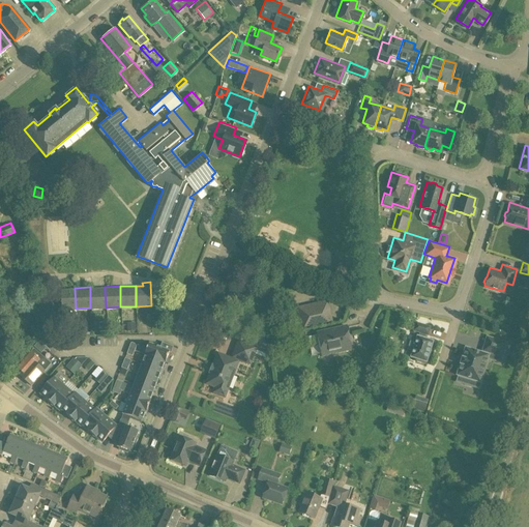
[(90,308),(106,308),(105,287),(90,287),(90,308)]
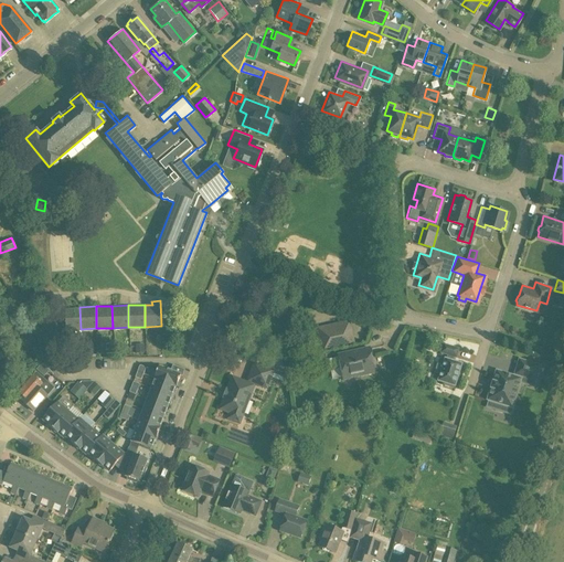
[(65,329),(81,329),(80,307),(64,307),(65,329)]
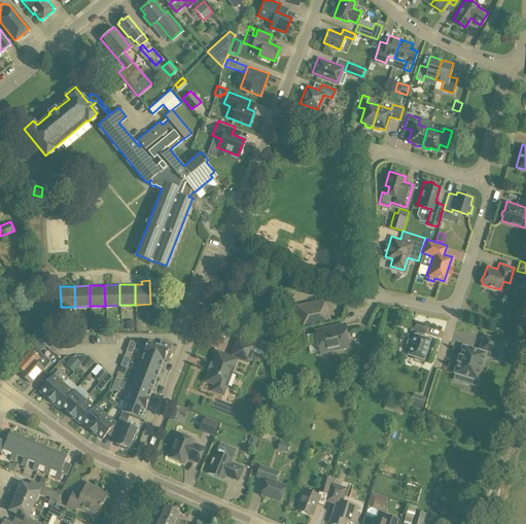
[(300,323),(313,320),(328,317),(324,298),(295,304),(300,323)]
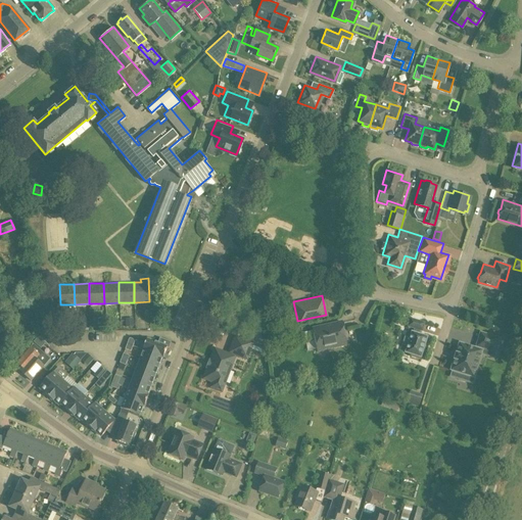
[(52,318),(57,322),(61,318),(56,313),(52,318)]
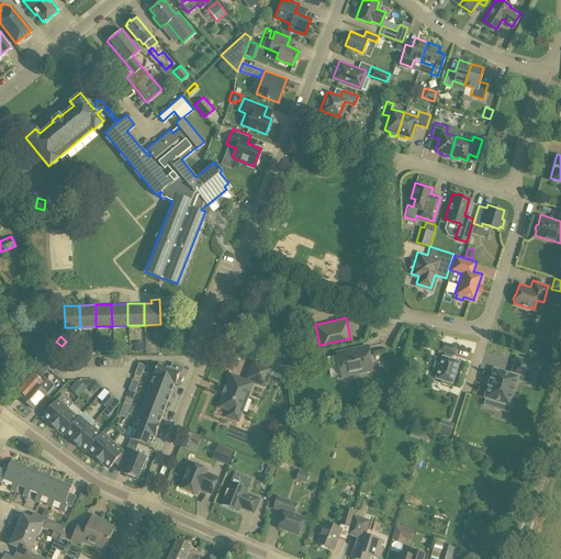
[(98,353),(104,353),(104,350),(113,350),(113,339),(104,341),(104,344),(98,344),(98,353)]
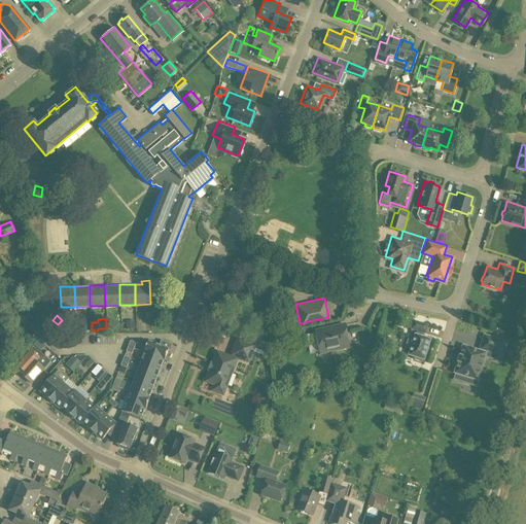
[(424,332),(427,323),(413,319),(410,327),(417,329),(416,333),(414,333),(412,340),(413,340),(411,347),(410,346),(407,353),(414,355),(414,357),(421,360),(421,358),(423,358),(429,338),(421,335),(422,332),(424,332)]
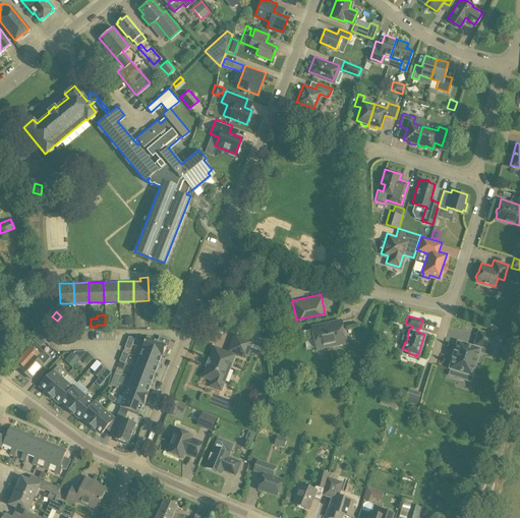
[(315,348),(344,342),(339,319),(319,323),(310,325),(315,348)]
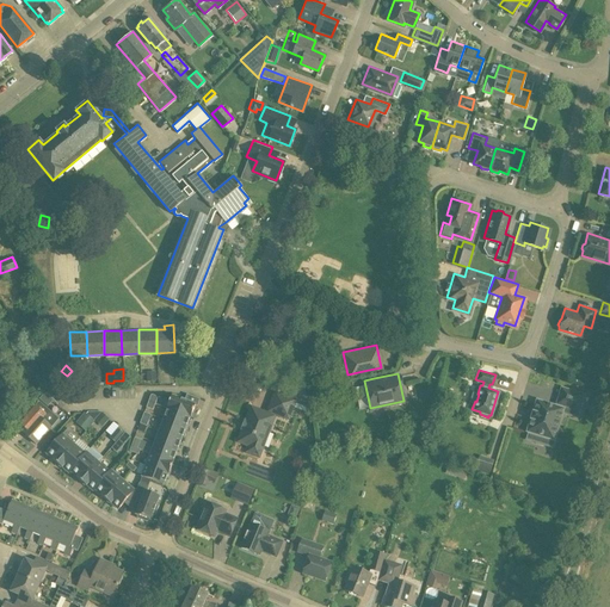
[(303,410),(306,406),(307,407),(303,386),(288,385),(284,395),(275,391),(266,412),(251,406),(238,440),(248,444),(246,450),(258,454),(263,443),(260,443),(264,432),(266,432),(275,412),(288,417),(291,406),(303,410)]
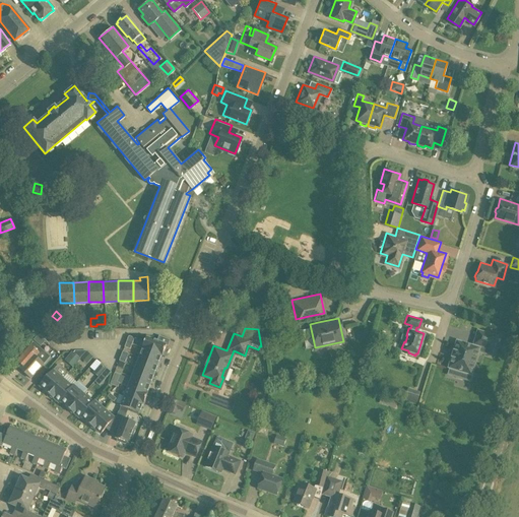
[(490,354),(497,335),(480,330),(474,345),(455,339),(447,366),(448,367),(447,371),(455,373),(456,370),(465,372),(466,368),(471,370),(477,350),(490,354)]
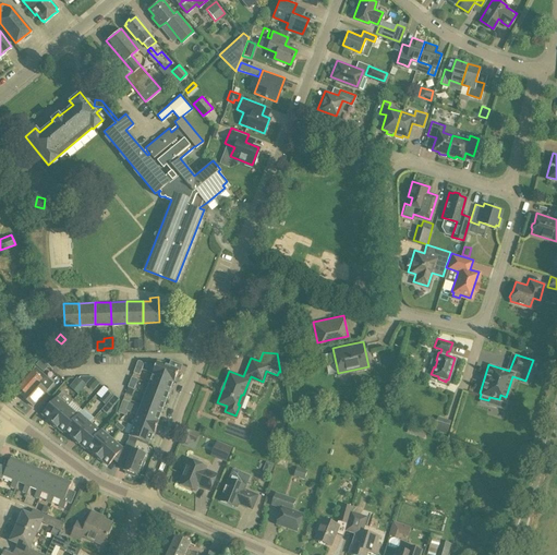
[(134,364),(141,366),(143,358),(138,356),(136,357),(134,364)]
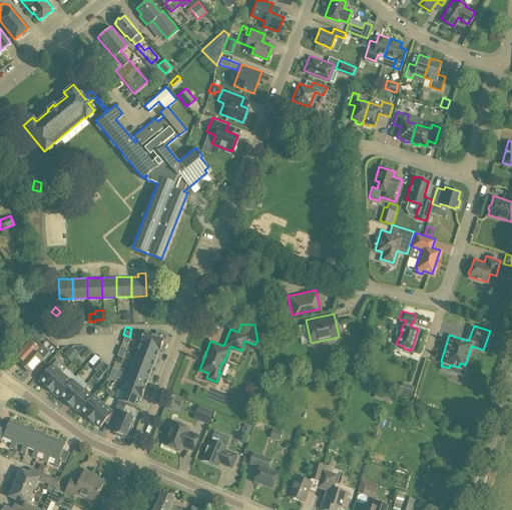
[(39,340),(43,335),(36,329),(32,334),(39,340)]
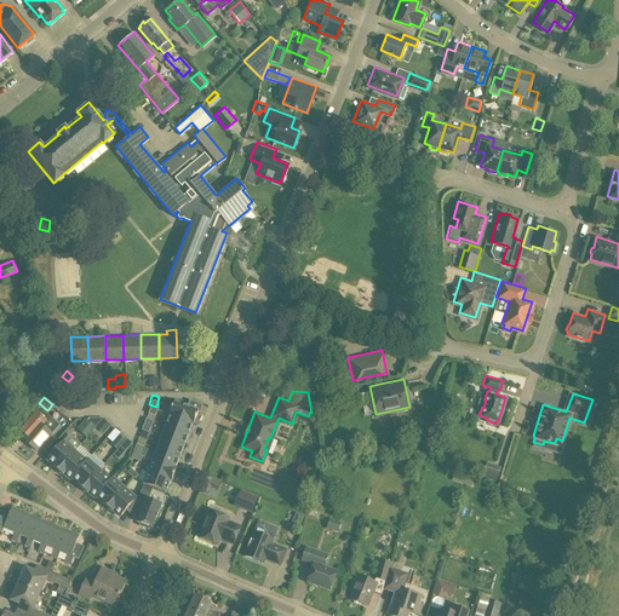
[(168,412),(193,421),(198,409),(173,399),(168,412)]
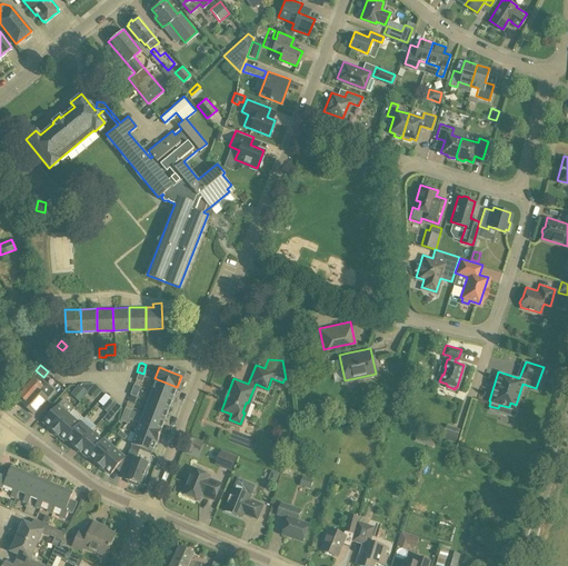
[(53,388),(36,373),(18,394),(22,397),(20,401),(32,413),(53,388)]
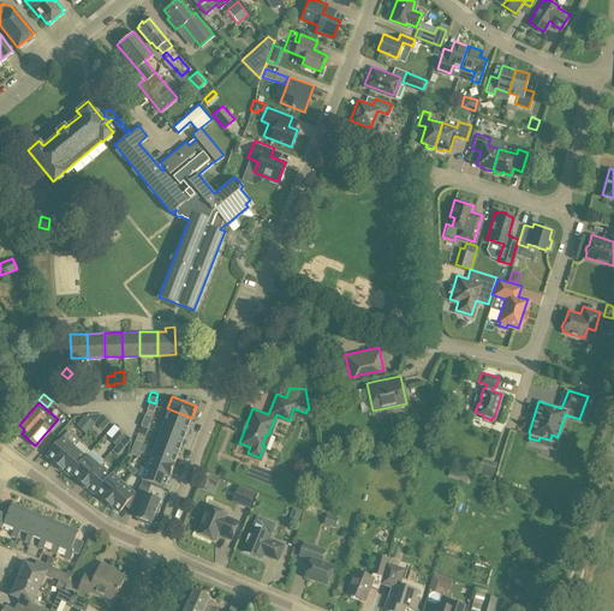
[(186,429),(191,418),(167,408),(162,420),(186,429)]
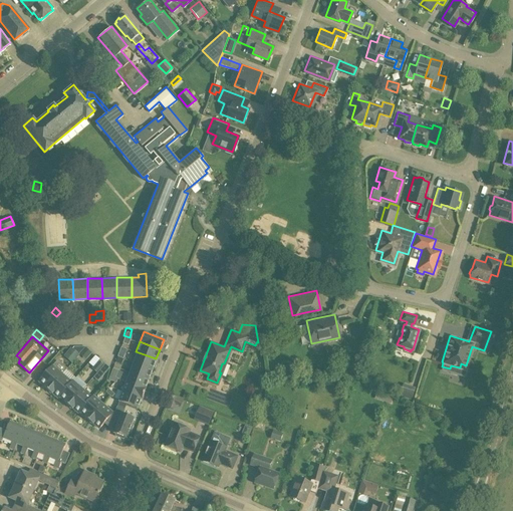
[(71,346),(70,345),(68,348),(72,351),(67,357),(71,360),(78,352),(78,351),(84,344),(73,344),(71,346)]
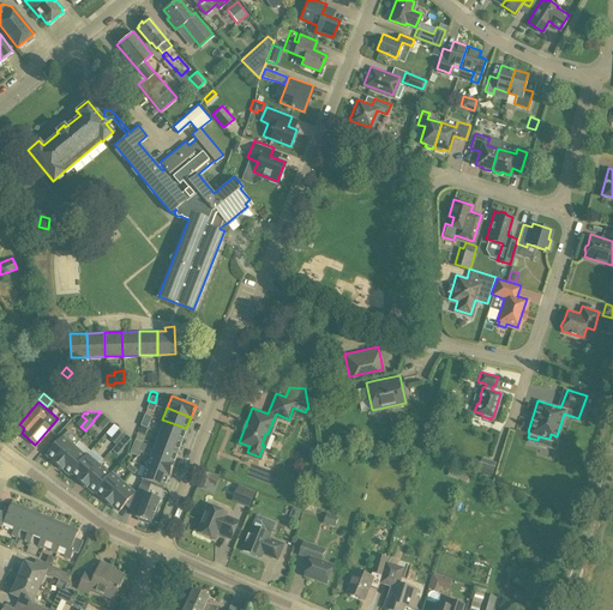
[(97,416),(104,422),(108,418),(101,412),(97,416)]
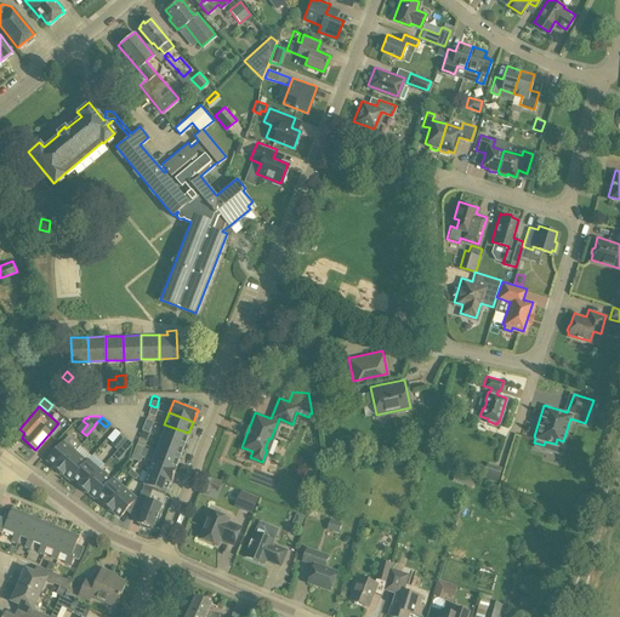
[(148,430),(153,420),(146,417),(141,428),(148,430)]
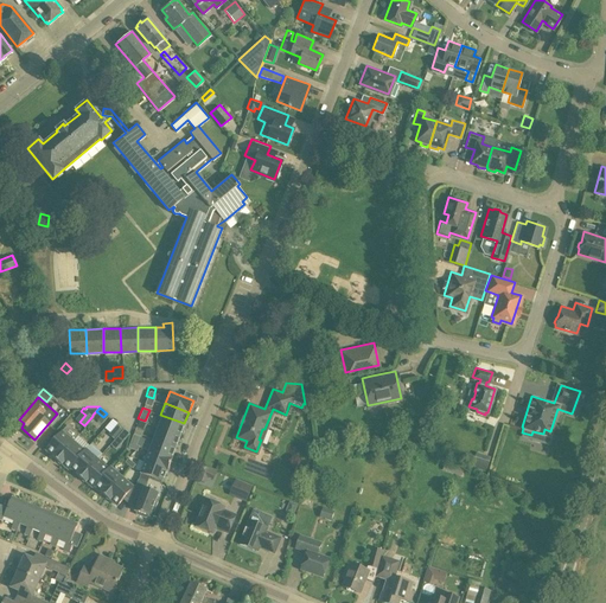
[(180,435),(184,423),(160,415),(157,425),(180,435)]
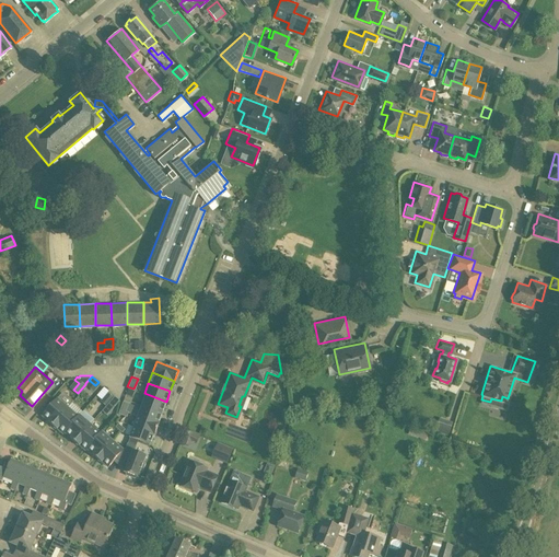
[(105,402),(113,394),(107,390),(100,397),(105,402)]
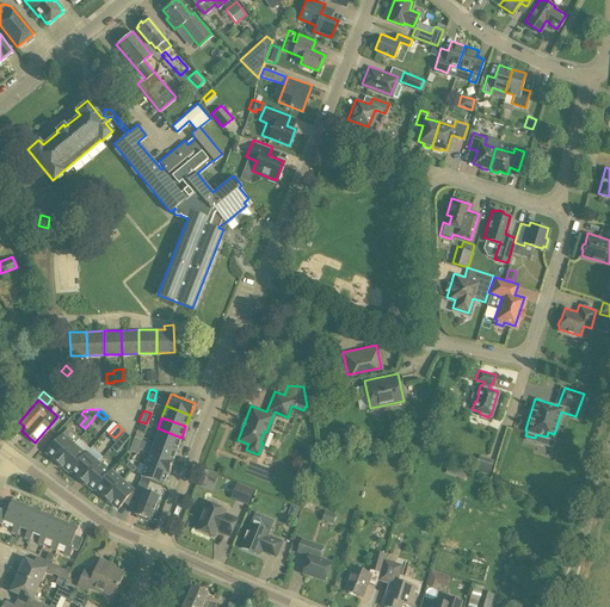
[(130,433),(124,427),(123,429),(115,438),(110,444),(116,448),(130,433)]
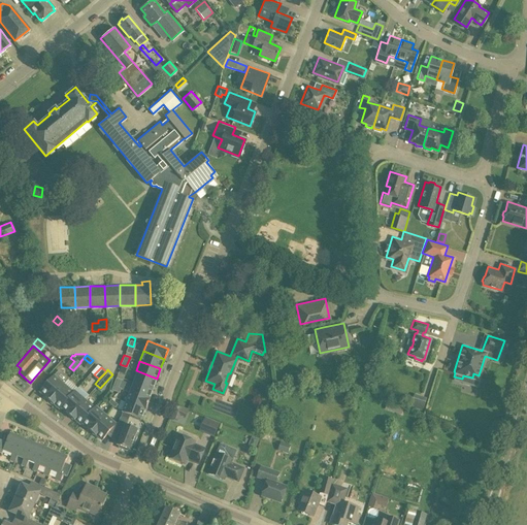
[(153,388),(157,379),(136,370),(132,381),(153,388)]
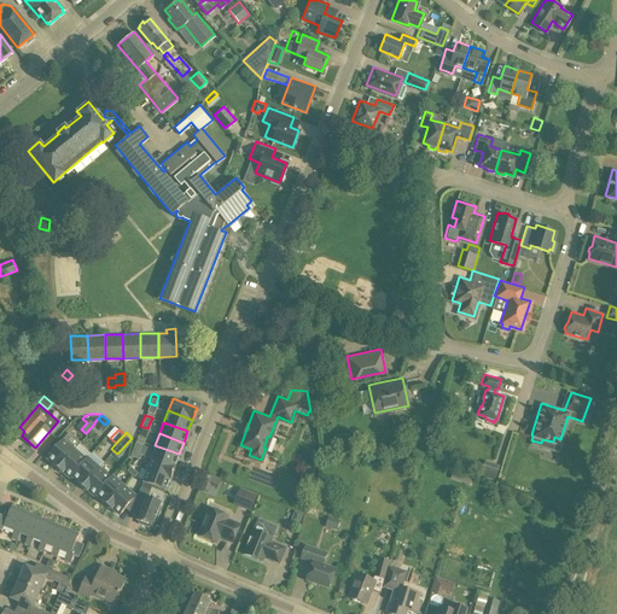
[(58,466),(74,448),(62,437),(47,455),(53,461),(58,466)]
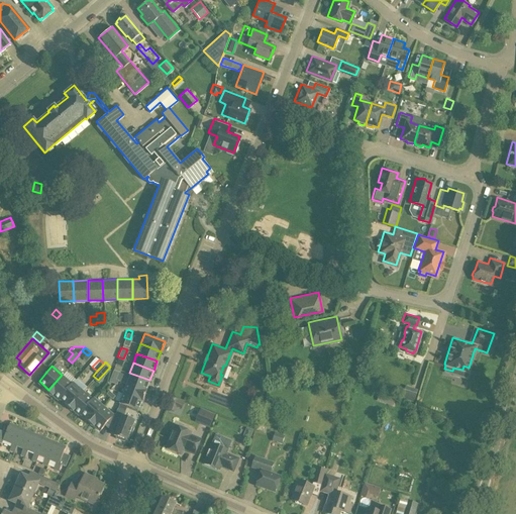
[(112,369),(108,380),(116,383),(117,379),(115,378),(118,371),(112,369)]
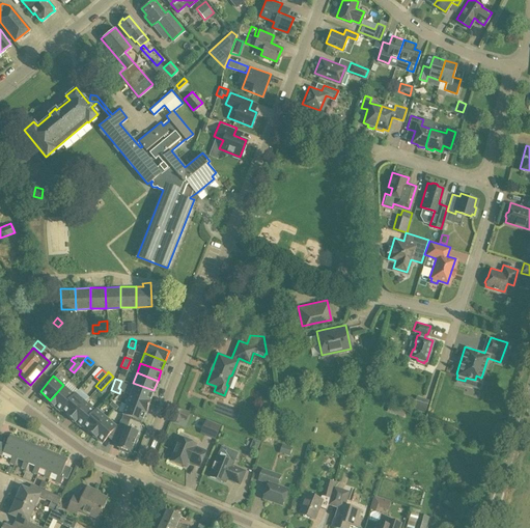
[(149,400),(154,390),(133,383),(129,392),(149,400)]
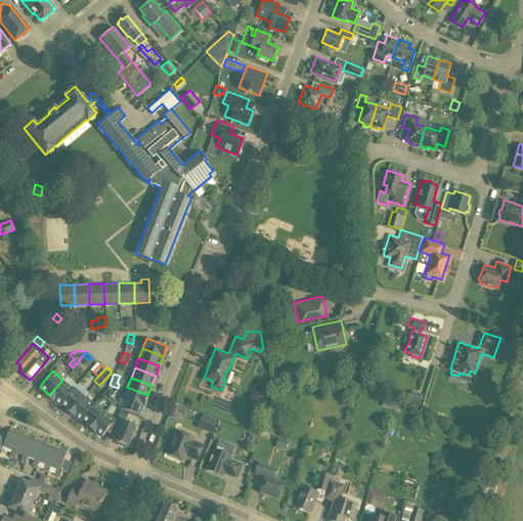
[(72,388),(62,380),(49,395),(50,396),(51,396),(57,401),(58,399),(60,401),(72,388)]
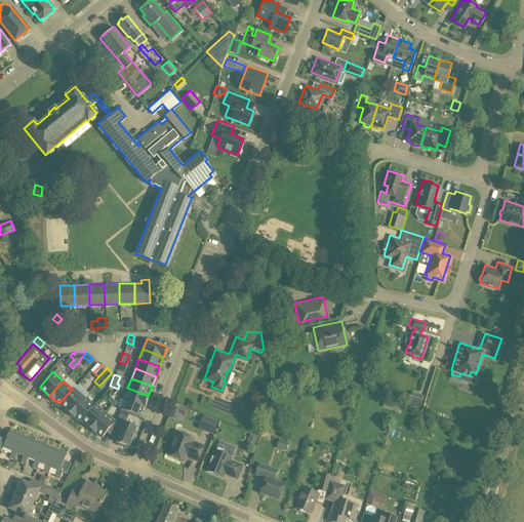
[(70,411),(83,396),(73,387),(72,389),(61,402),(64,404),(63,405),(70,411)]
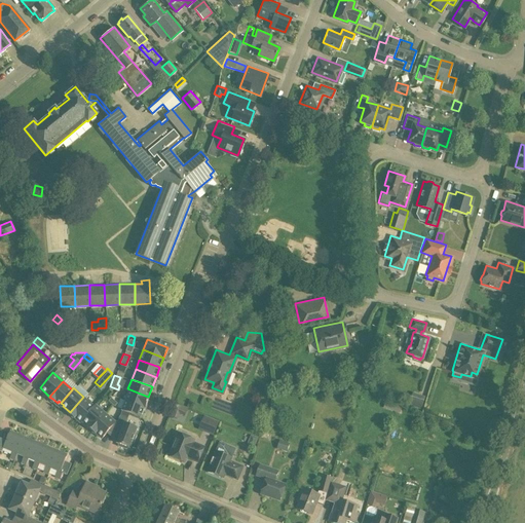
[(145,406),(148,397),(127,388),(124,399),(145,406)]
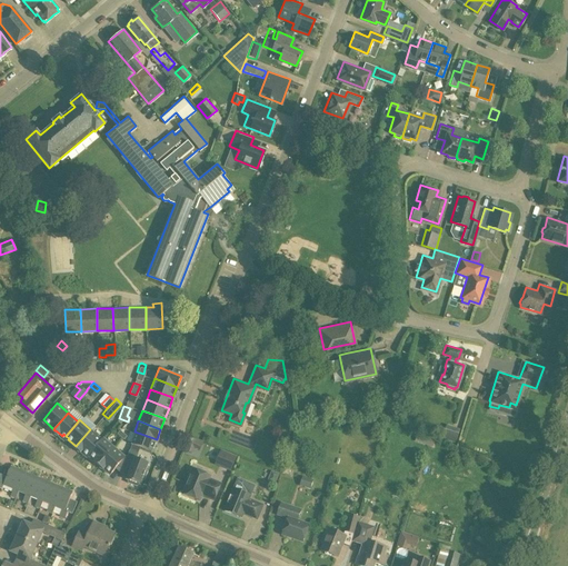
[(446,424),(441,437),(448,439),(451,426),(446,424)]
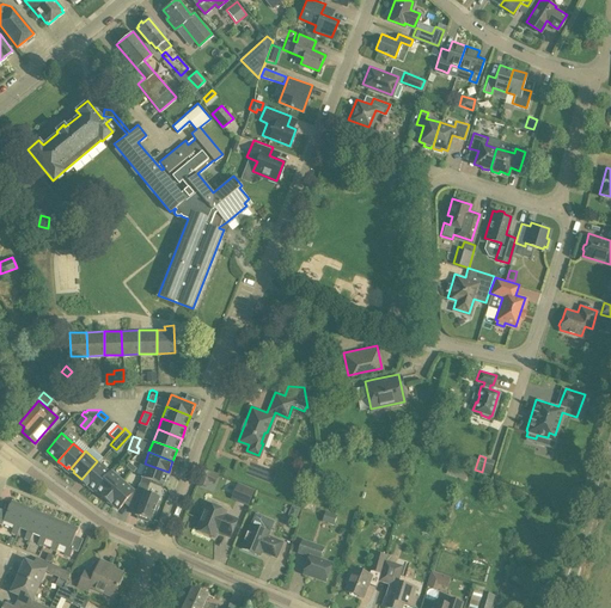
[(129,460),(126,464),(133,471),(135,467),(129,460)]
